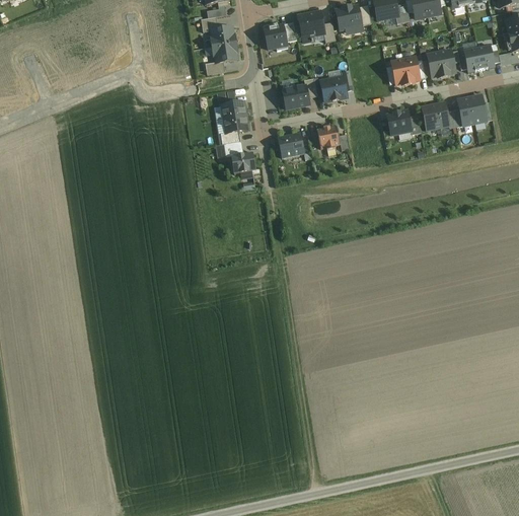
[(373,0),(377,21),(396,17),(398,17),(396,6),(395,0),(373,0)]
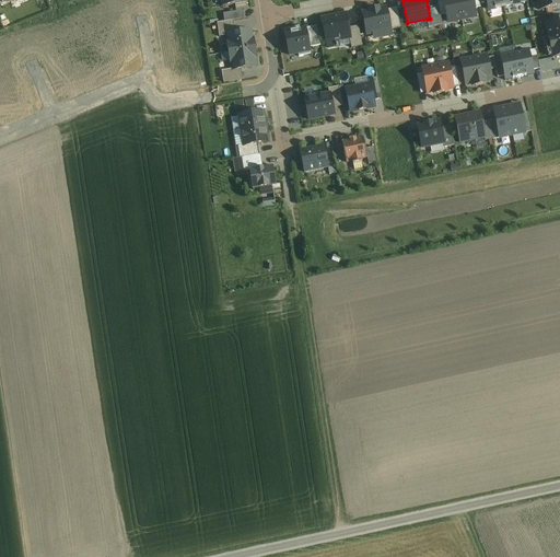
[(440,13),(446,11),(444,0),(438,0),(439,4),(440,13)]
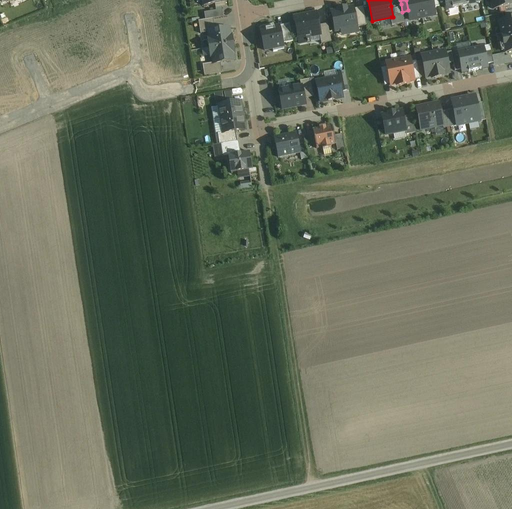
[(422,16),(419,0),(406,0),(408,10),(410,18),(422,16)]
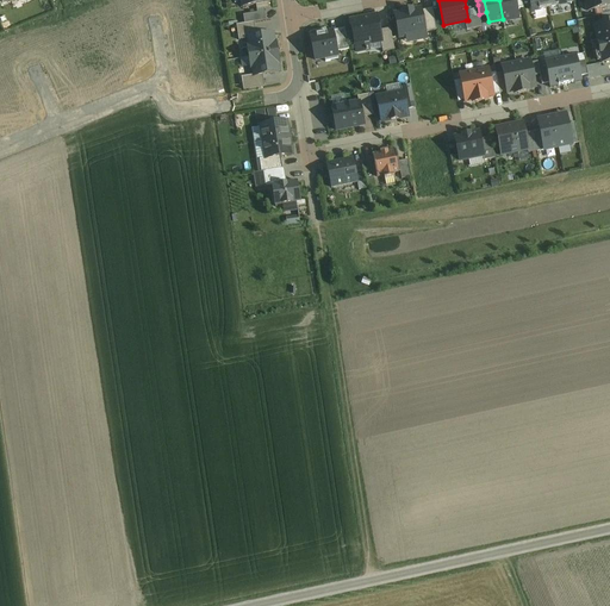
[(499,0),(503,19),(518,16),(516,6),(515,0),(499,0)]
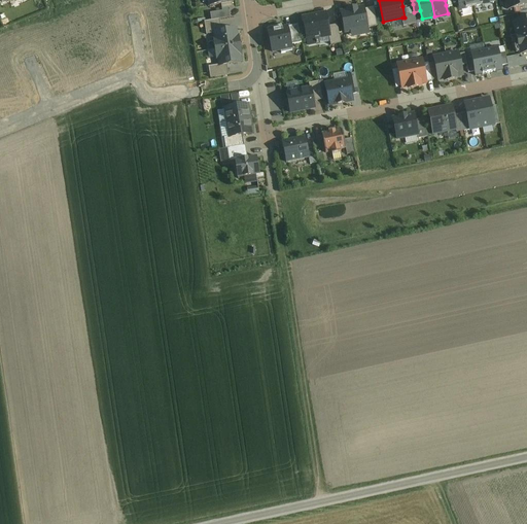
[(526,9),(526,3),(513,6),(515,12),(519,11),(526,9)]
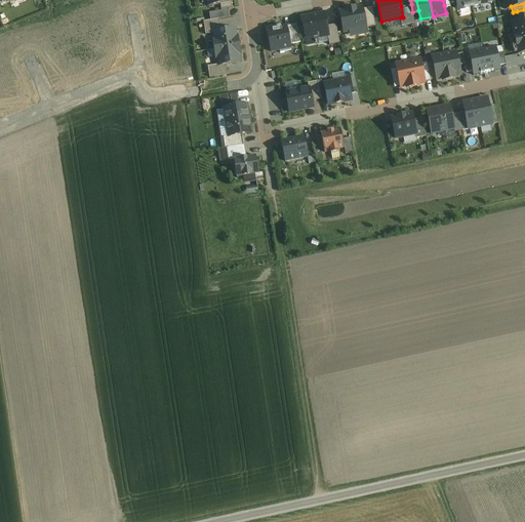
[(411,4),(401,6),(403,17),(401,17),(402,25),(414,22),(412,12),(411,4)]
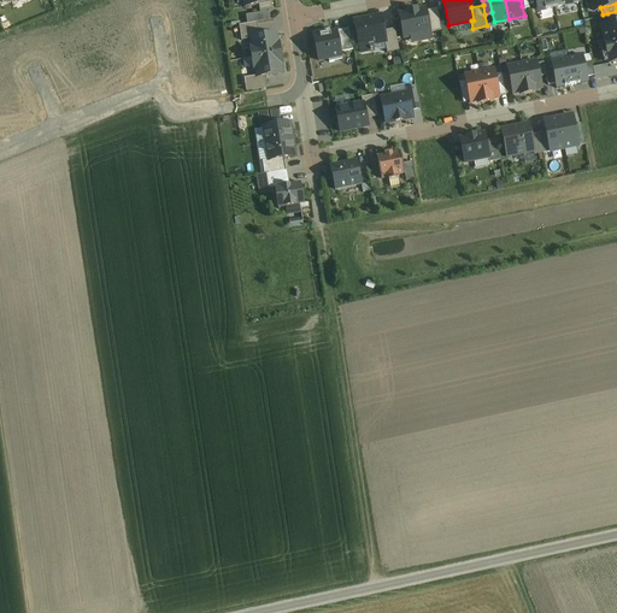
[(425,7),(399,12),(404,36),(410,35),(411,42),(432,37),(430,30),(425,10),(425,7)]
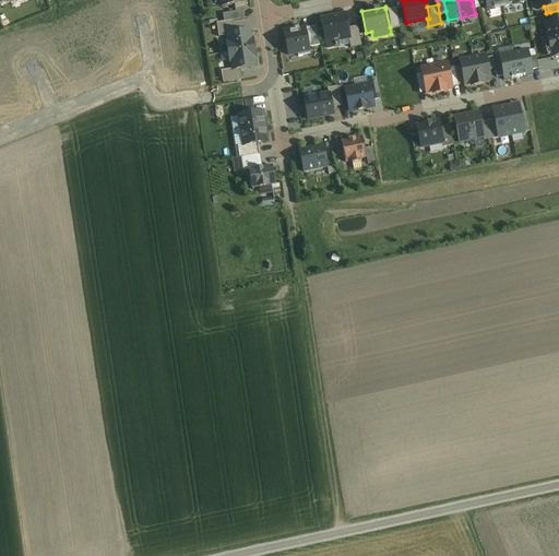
[(385,9),(390,27),(400,25),(395,7),(385,9)]
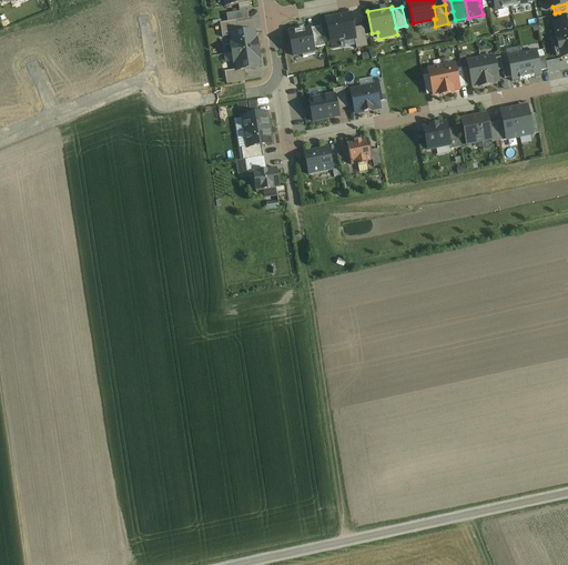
[(343,44),(344,46),(355,43),(354,37),(355,37),(353,27),(351,12),(326,17),(332,47),(341,44),(341,46),(343,44)]
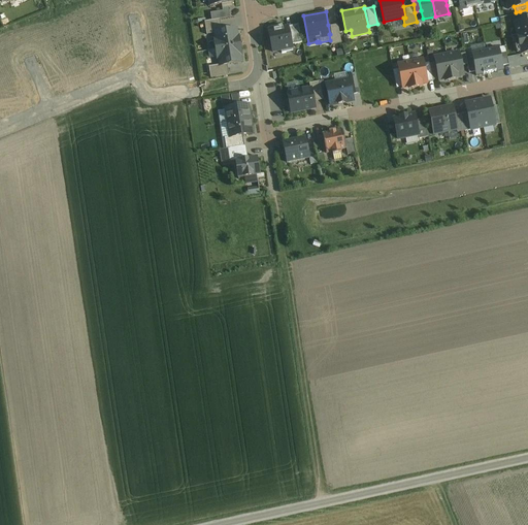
[(527,17),(522,19),(515,21),(518,33),(527,30),(527,17)]
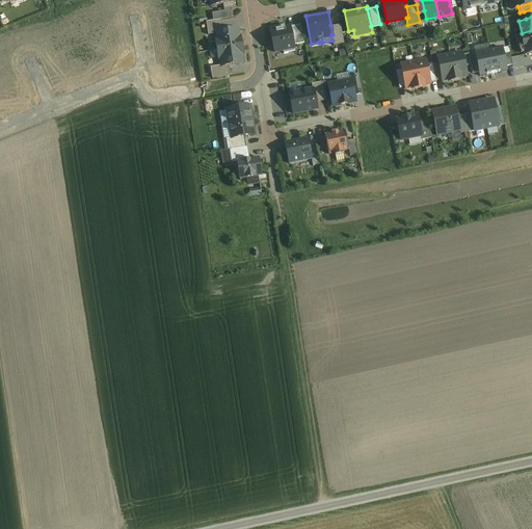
[(290,25),(293,44),(304,42),(300,23),(290,25)]
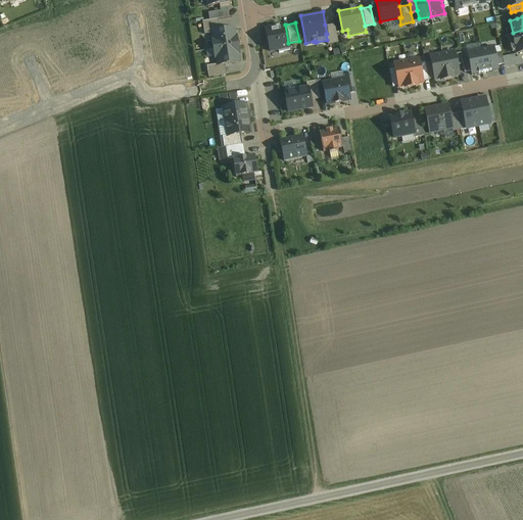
[(334,22),(325,25),(327,34),(326,34),(327,40),(328,43),(338,41),(334,22)]
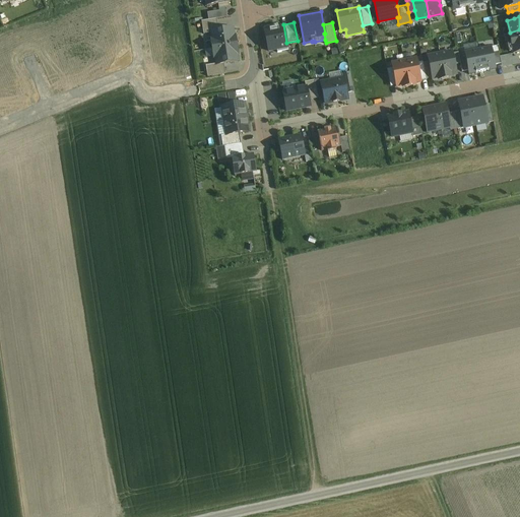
[(268,49),(276,48),(277,51),(288,49),(286,43),(283,24),(277,25),(277,23),(264,25),(268,49)]
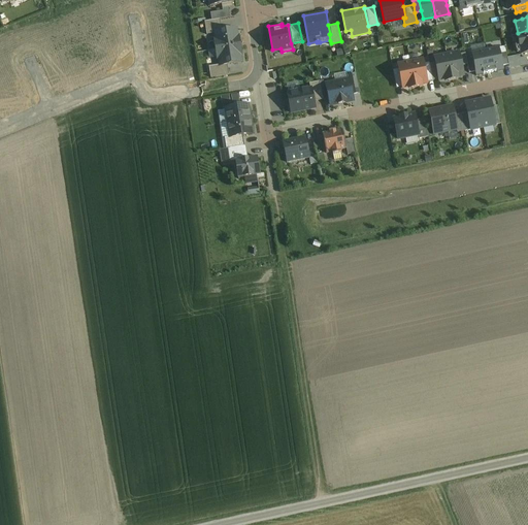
[(215,47),(240,43),(238,29),(211,33),(215,47)]
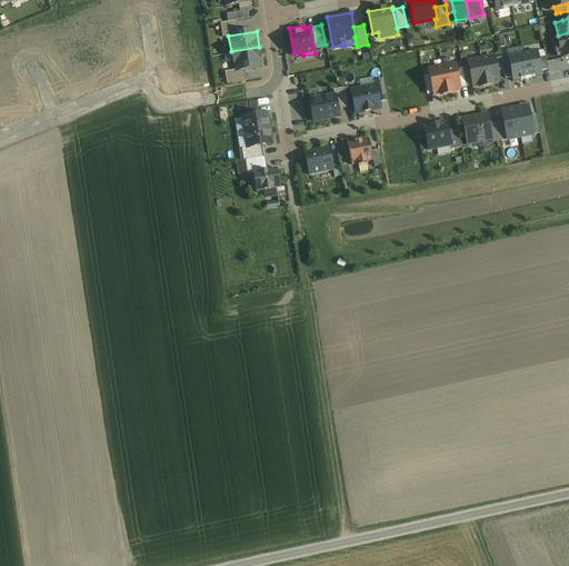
[(568,32),(558,36),(561,56),(568,53),(568,32)]
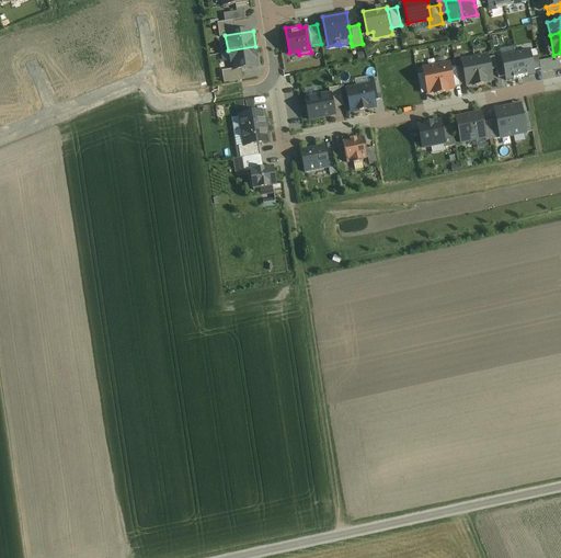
[(259,63),(255,46),(228,50),(230,67),(259,63)]
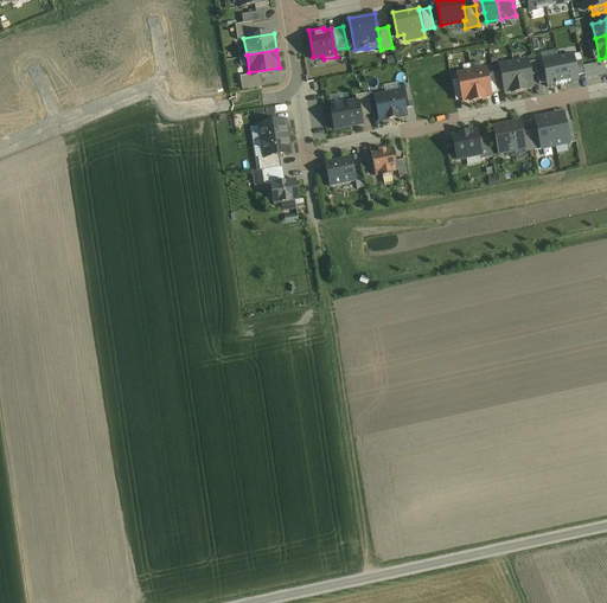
[(574,52),(557,56),(563,81),(579,78),(577,74),(575,59),(574,52)]
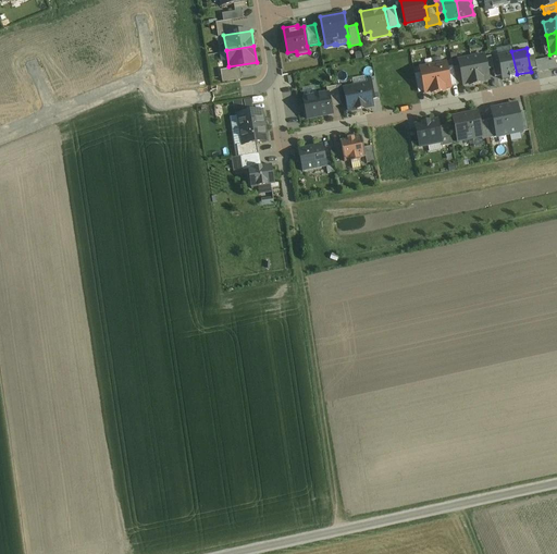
[(511,51),(497,54),(498,60),(502,73),(502,77),(503,77),(517,74),(511,51)]
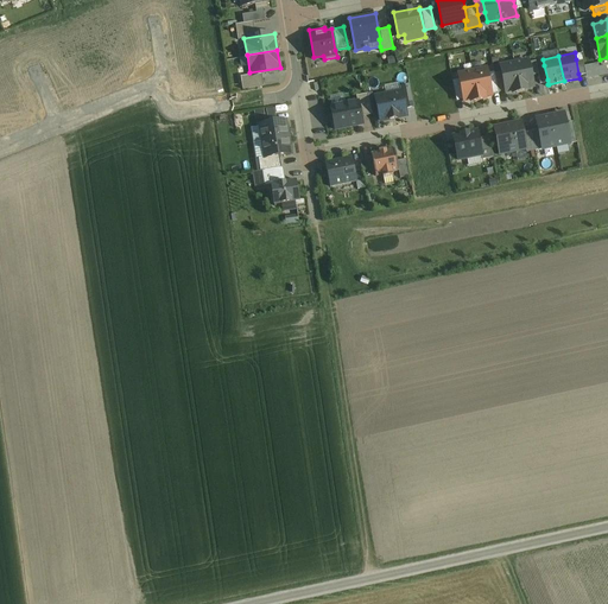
[(529,58),(514,61),(520,90),(524,89),(524,87),(533,86),(531,74),(529,61),(529,58)]
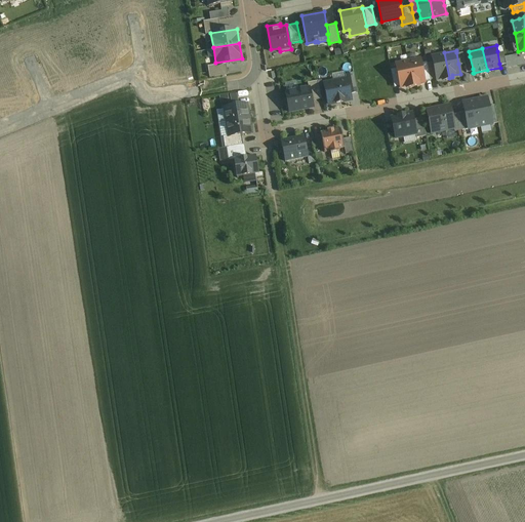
[(503,50),(497,51),(499,64),(506,63),(505,55),(503,50)]
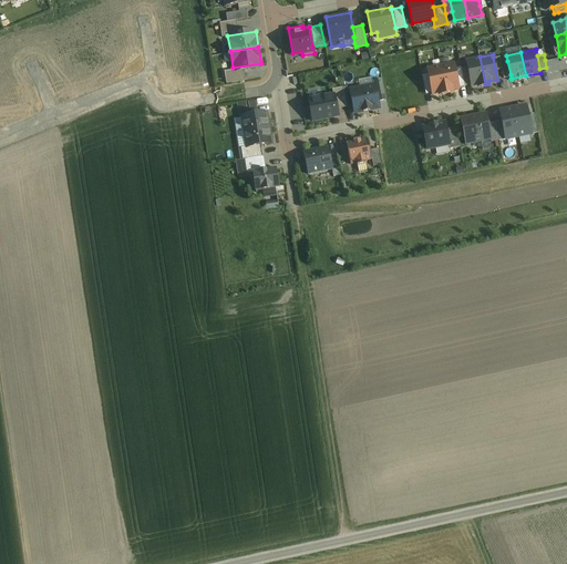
[(480,57),(466,60),(467,65),(471,83),(472,84),(481,83),(482,85),(485,84),(480,57)]
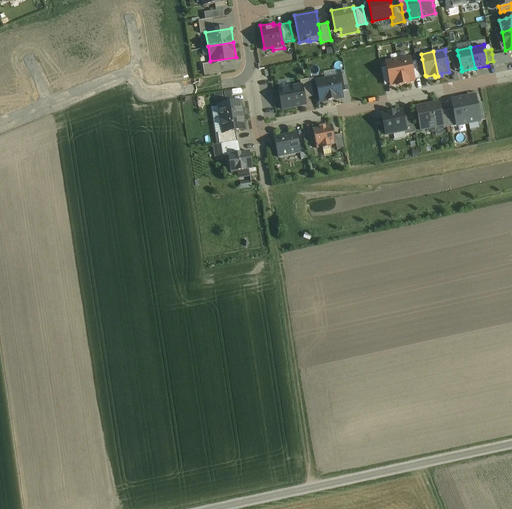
[(504,52),(492,54),(493,61),(494,65),(511,61),(510,54),(504,55),(504,52)]
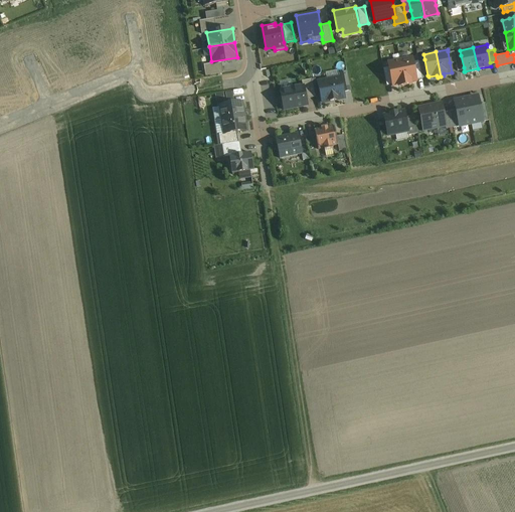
[(458,68),(464,67),(461,55),(455,57),(456,61),(458,68)]
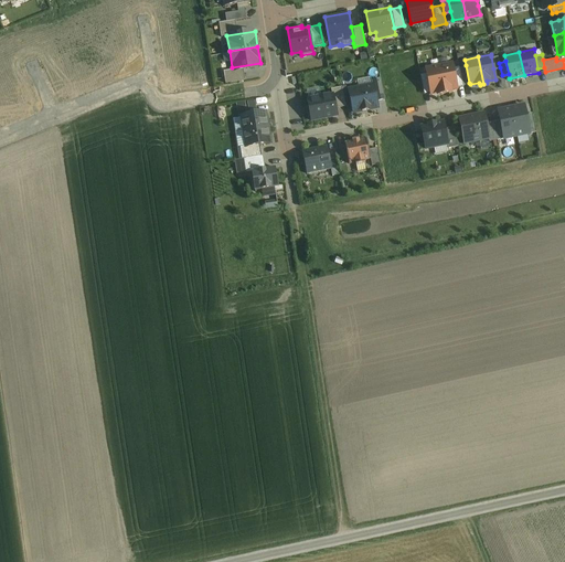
[(451,62),(439,64),(445,92),(448,92),(447,89),(457,87),(457,85),(452,66),(451,62)]
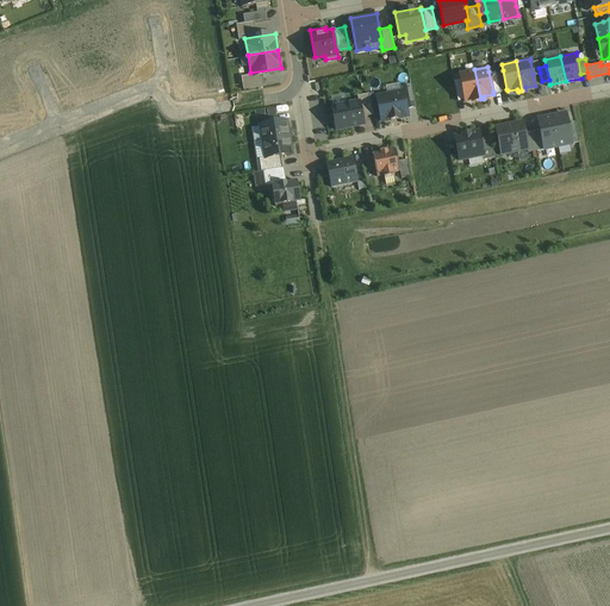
[(474,69),(460,73),(461,77),(465,98),(465,100),(475,98),(475,100),(480,99),(474,69)]
